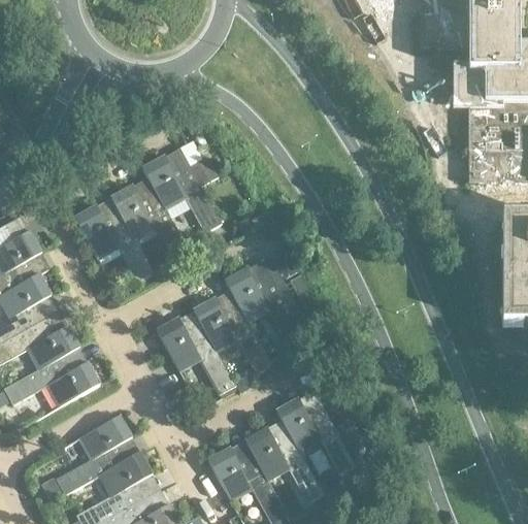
[(141,168),(158,197),(162,205),(163,205),(184,194),(205,232),(222,223),(179,148),(164,156),(141,168)]
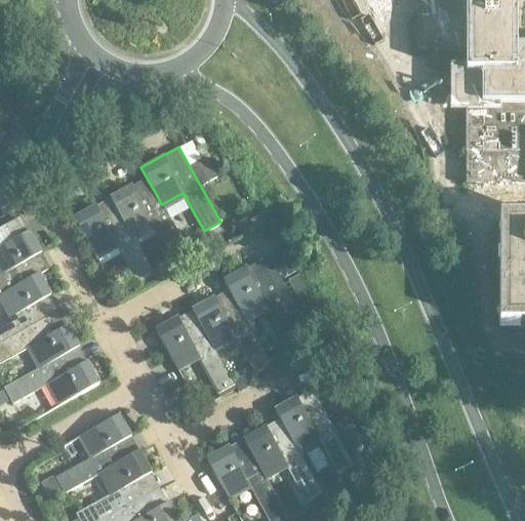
[(110,196),(119,212),(130,234),(131,234),(152,223),(171,259),(189,251),(162,204),(161,204),(157,196),(148,201),(145,198),(140,200),(131,184),(110,196)]
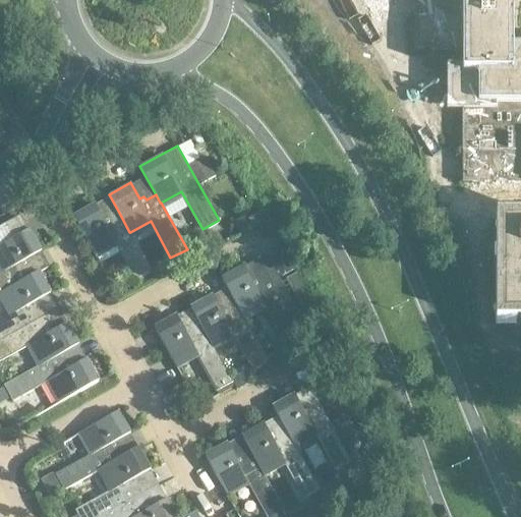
[(95,203),(73,215),(94,252),(114,241),(134,278),(151,269),(130,232),(129,232),(118,211),(107,217),(104,219),(95,203)]
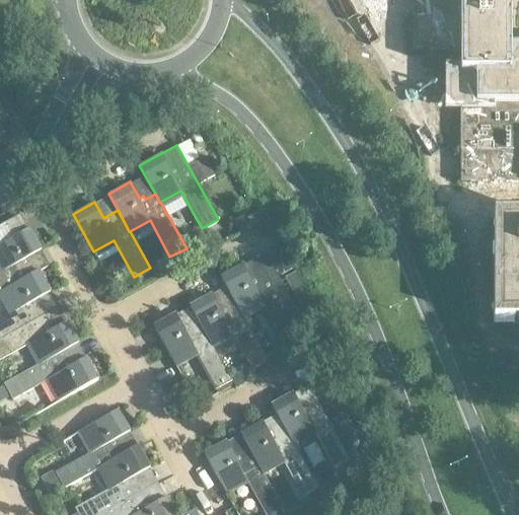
[(256,210),(247,215),(251,223),(261,218),(256,210)]
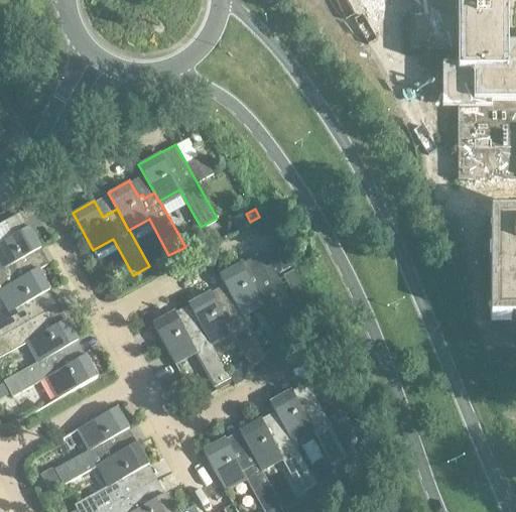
[(243,212),(231,219),(236,228),(248,221),(243,212)]
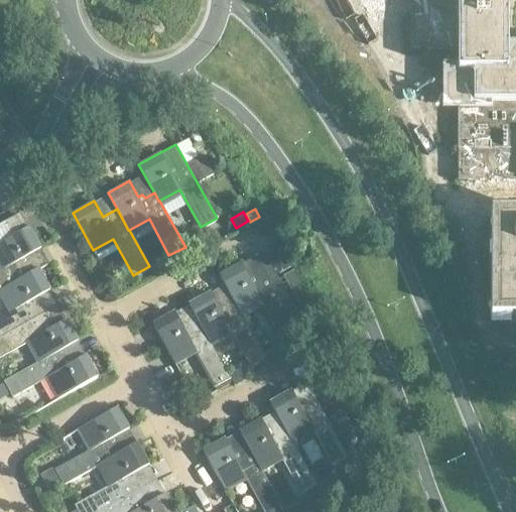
[(29,227),(28,225),(0,241),(0,261),(3,266),(0,267),(0,288),(2,288),(2,287),(29,272),(28,271),(23,262),(26,260),(24,256),(40,247),(39,246),(35,248),(24,229),(29,227)]
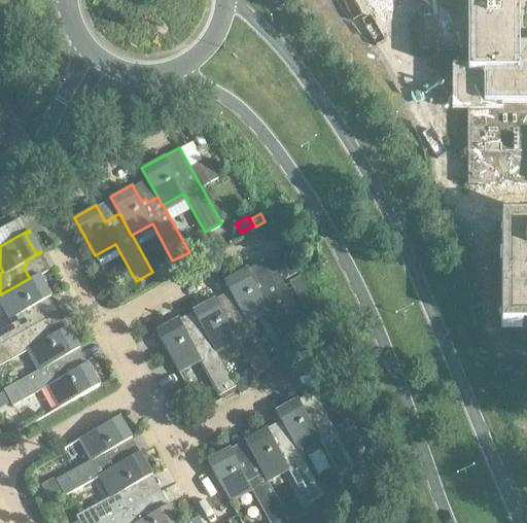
[(223,280),(236,303),(240,310),(241,310),(245,318),(246,317),(267,306),(288,344),(304,336),(292,316),(301,312),(272,260),(265,265),(261,259),(260,260),(271,280),(261,285),(259,282),(254,284),(246,269),(245,269),(247,274),(227,284),(224,280),(223,280)]
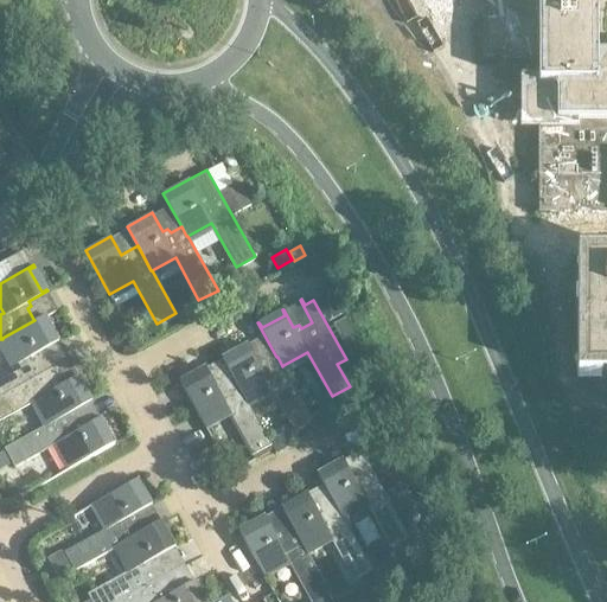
[(56,307),(33,319),(34,320),(2,338),(2,339),(16,362),(0,370),(0,394),(68,357),(68,356),(45,369),(39,358),(43,354),(40,350),(58,340),(57,338),(52,341),(40,319),(57,309),(56,307)]
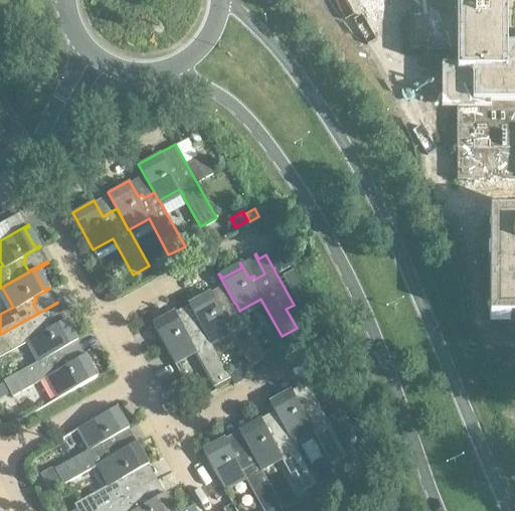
[(295,267),(284,273),(299,302),(311,296),(295,267)]
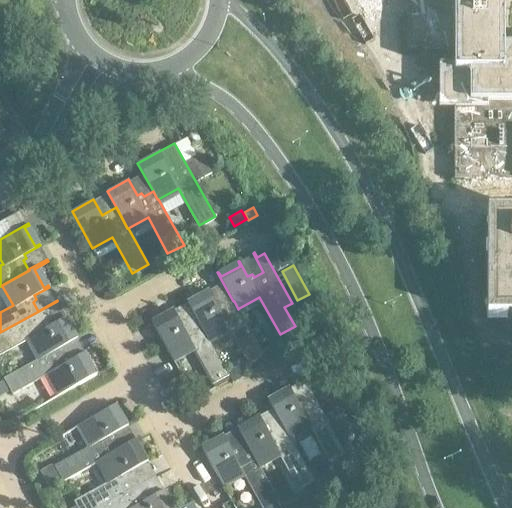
[(187,301),(197,321),(198,320),(207,337),(208,337),(228,325),(249,363),(264,354),(239,308),(238,309),(234,301),(233,301),(229,294),(215,301),(209,289),(207,290),(210,295),(191,305),(188,300),(187,301)]
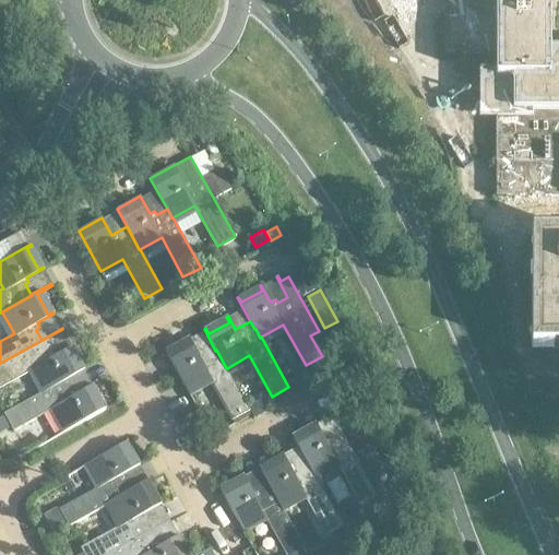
[(62,329),(0,363),(0,385),(32,367),(44,389),(62,379),(63,380),(84,368),(83,367),(79,369),(67,349),(71,345),(71,344),(54,354),(51,350),(47,351),(42,341),(62,329)]
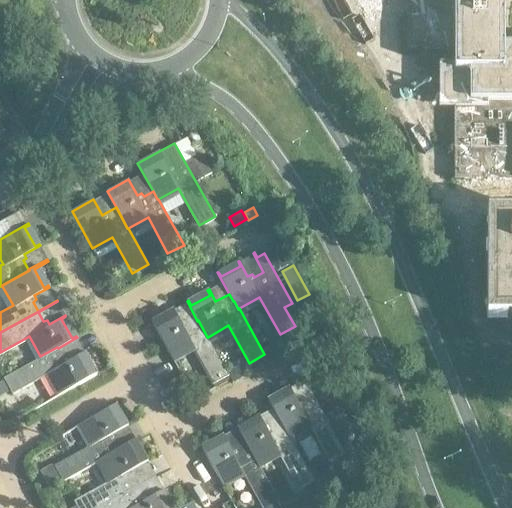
[(153,320),(151,320),(172,357),(192,345),(213,382),(228,374),(226,370),(208,337),(207,337),(198,320),(197,321),(188,326),(185,322),(183,324),(173,309),(172,310),(174,314),(155,325),(153,320)]
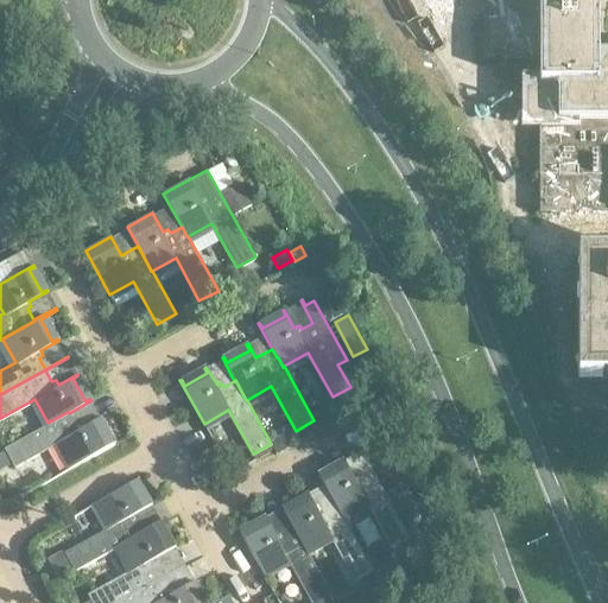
[(101,417),(92,400),(69,413),(68,412),(48,423),(4,446),(5,449),(12,462),(14,465),(58,442),(71,467),(115,442),(114,440),(108,444),(96,421),(101,418),(101,417)]
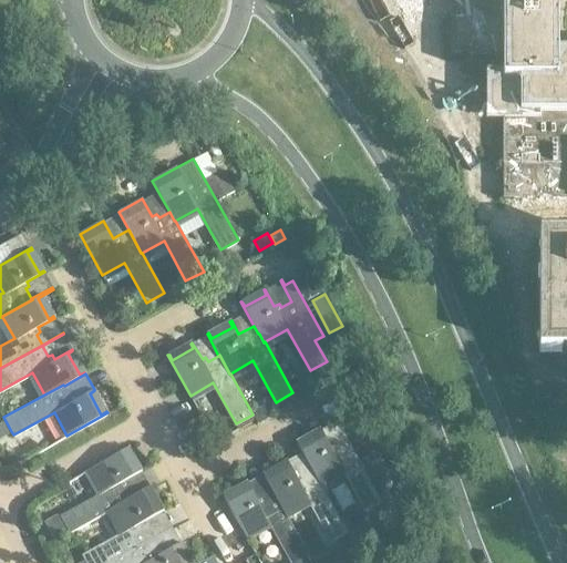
[(263,403),(250,410),(253,415),(257,422),(269,416),(263,403)]
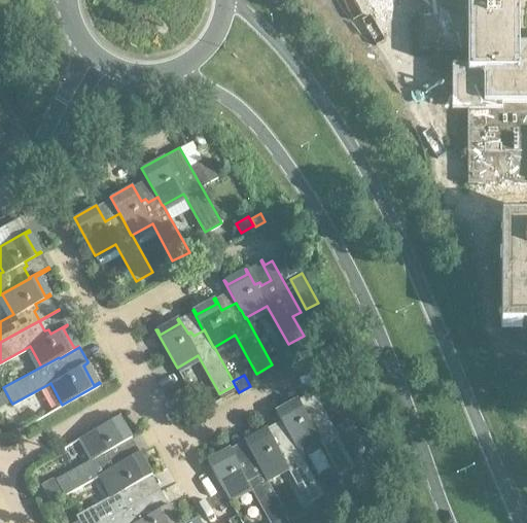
[(332,425),(313,388),(312,389),(322,410),(314,414),(311,412),(307,414),(297,397),(296,398),(300,403),(280,414),(277,409),(276,410),(291,439),(292,439),(296,447),(297,446),(317,436),(339,474),(355,464),(332,425)]
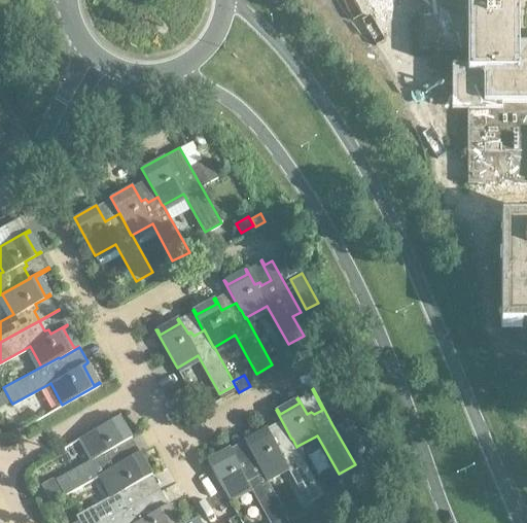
[(4,389),(0,390),(0,406),(10,401),(4,389)]
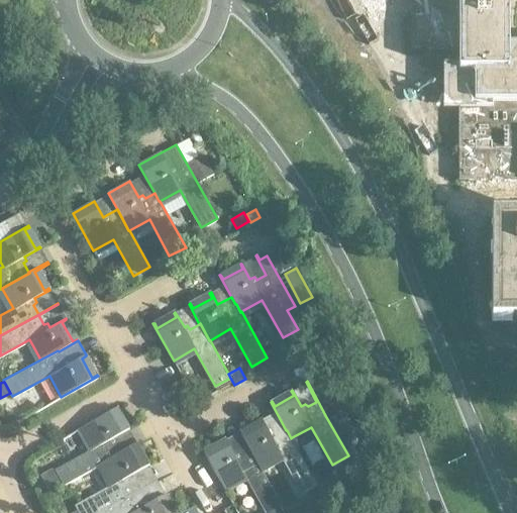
[(118,408),(117,406),(80,427),(91,447),(55,469),(63,485),(101,464),(117,454),(117,453),(112,444),(115,441),(113,437),(129,428),(128,427),(124,429),(113,410),(118,408)]
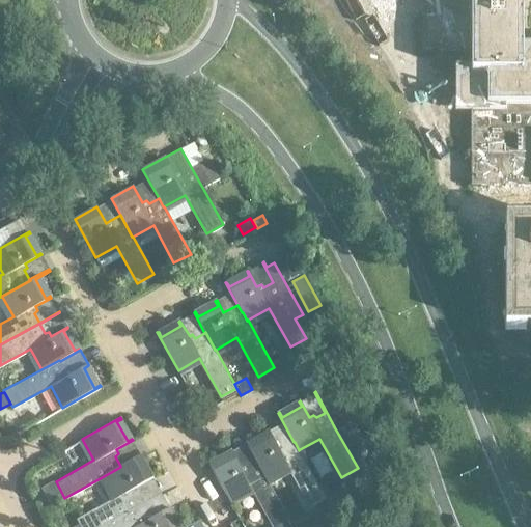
[(246,442),(257,462),(258,462),(268,479),(269,479),(288,468),(309,506),(325,498),(300,449),(299,450),(295,442),(294,442),(285,447),(281,445),(277,447),(269,431),(268,431),(270,436),(250,446),(248,442),(246,442)]
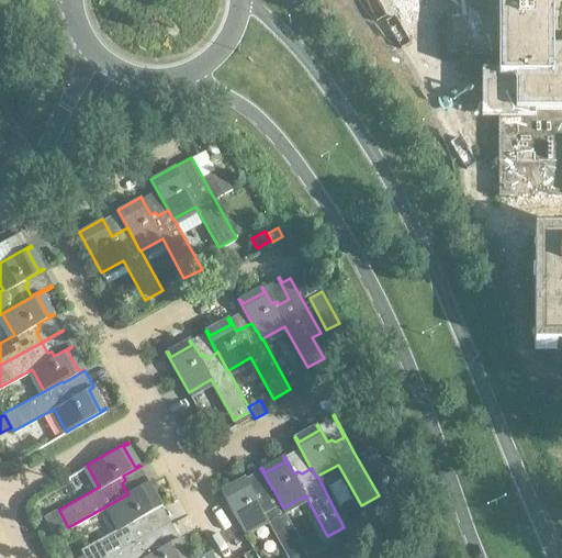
[(223,489),(221,490),(244,531),(266,517),(288,557),(289,557),(305,549),(305,548),(284,508),(283,508),(273,489),(272,489),(262,494),(260,492),(255,494),(245,477),(244,478),(247,482),(225,494),(223,489)]
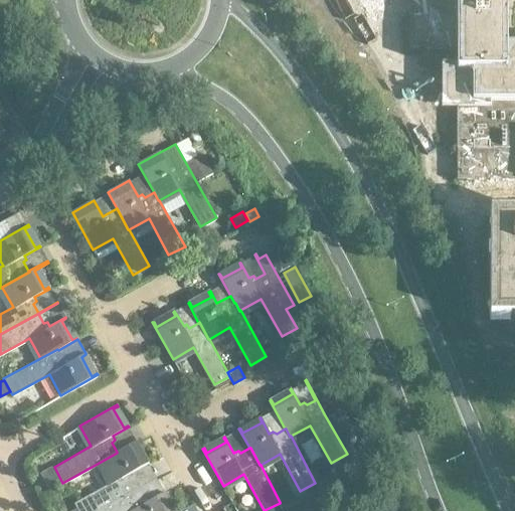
[(137,441),(117,452),(117,453),(101,462),(112,482),(73,502),(76,507),(78,510),(94,510),(156,477),(156,476),(137,487),(131,478),(135,475),(133,471),(149,462),(148,461),(143,464),(133,445),(137,442),(137,441)]
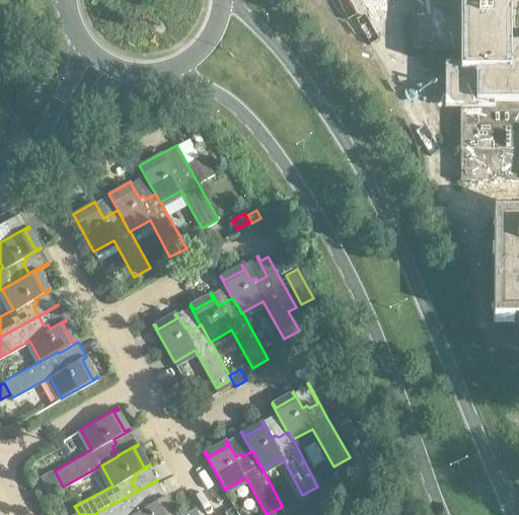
[(52,470),(41,476),(49,492),(60,486),(52,470)]
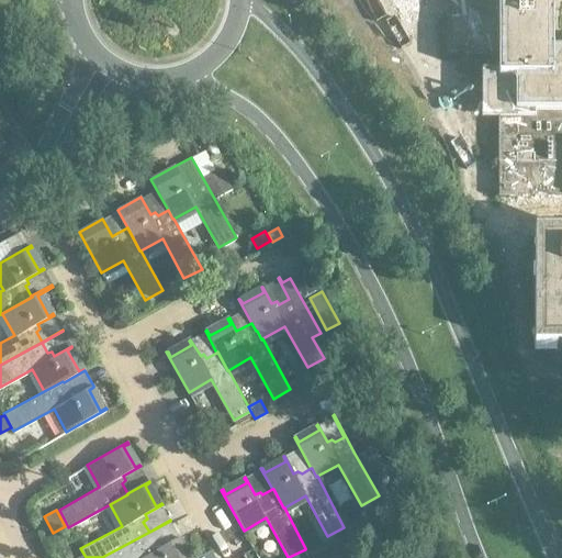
[(368,519),(348,529),(359,548),(379,537),(368,519)]
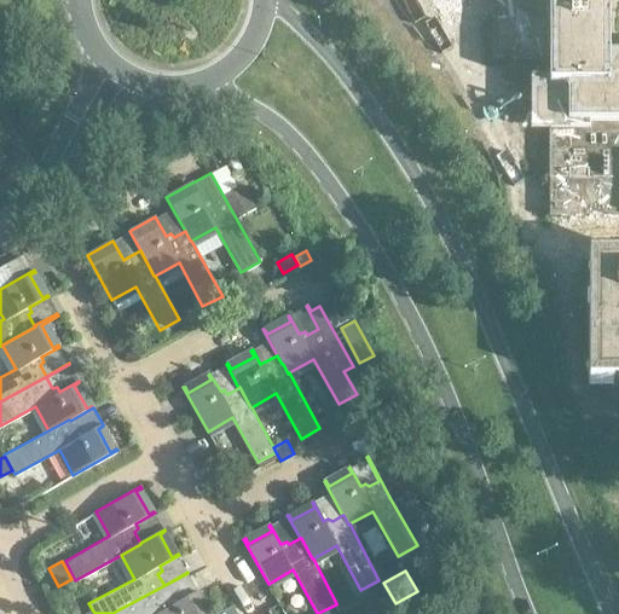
[(198,590),(187,573),(113,613),(203,613),(192,595),(198,591),(198,590)]
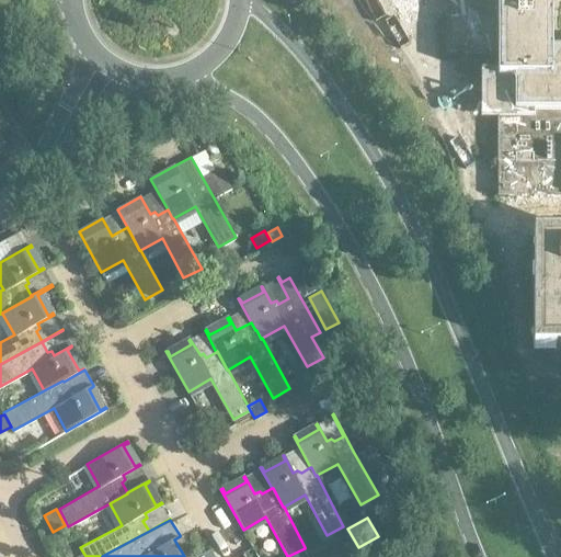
[(347,536),(335,543),(342,555),(354,548),(347,536)]
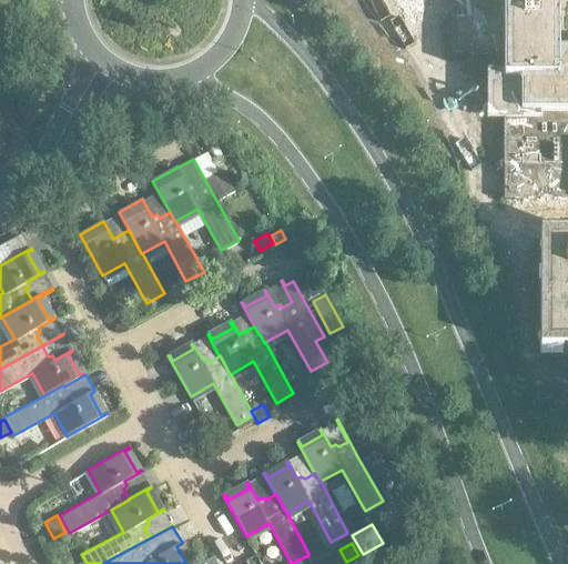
[(219,563),(213,554),(195,563),(219,563)]
